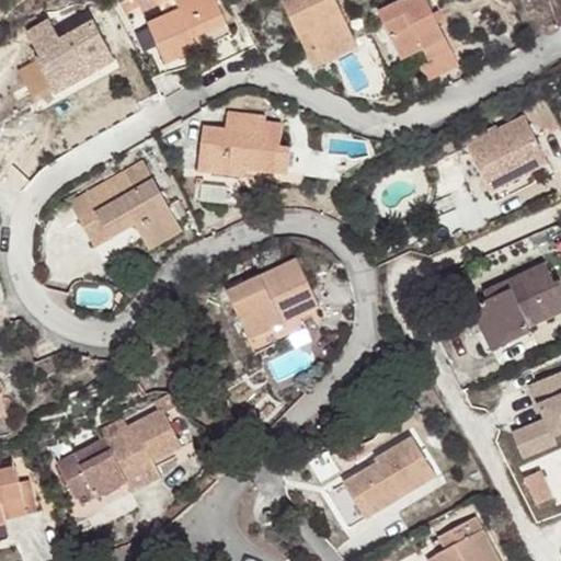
[(139,6),(136,0),(128,0),(119,6),(125,14),(139,6)]
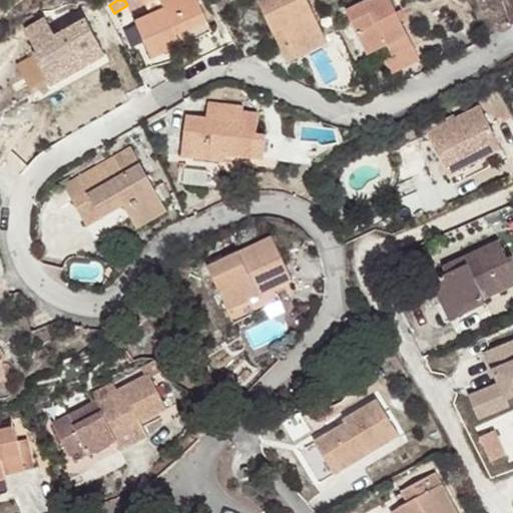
[(189,28),(193,38),(201,57),(218,48),(196,0),(124,0),(127,5),(130,10),(150,0),(159,0),(162,6),(134,20),(151,58),(180,44),(176,34),(189,28)]
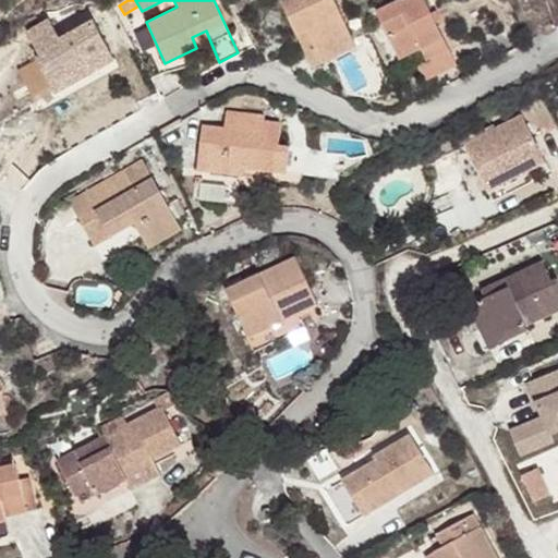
[(305,32),(320,63),(347,51),(356,47),(334,0),(280,0),(296,35),(305,32)]
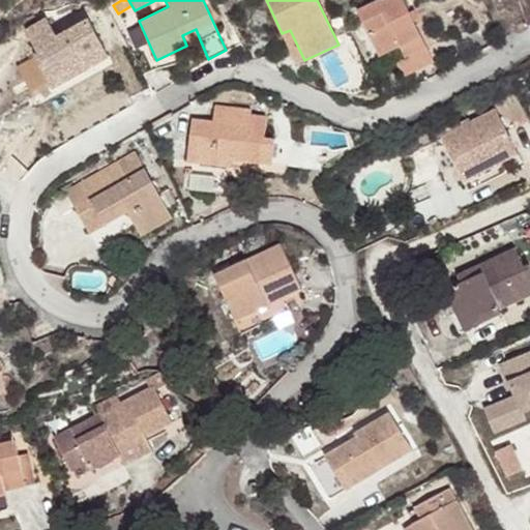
[(390,54),(395,64),(403,79),(434,64),(403,0),(383,0),(356,13),(379,58),(390,54)]
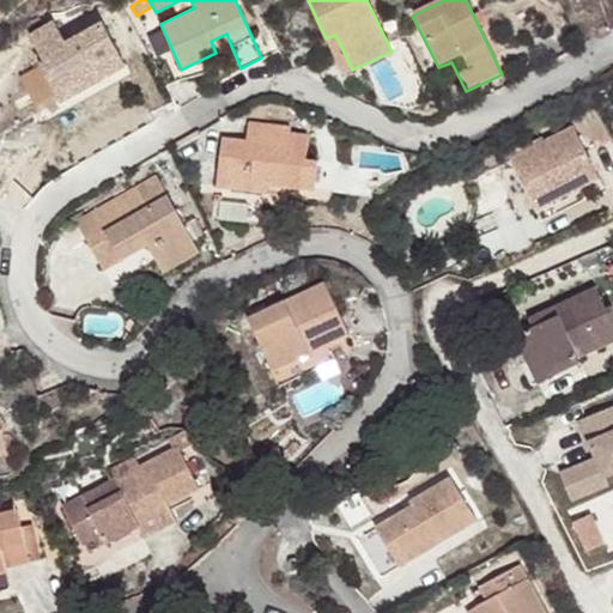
[(64,36),(52,17),(25,30),(40,58),(36,60),(56,96),(123,62),(98,18),(64,36)]
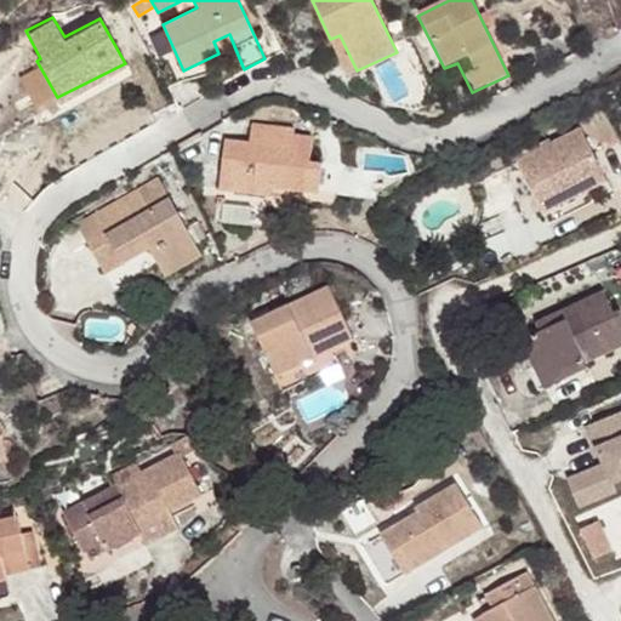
[(218,53),(234,46),(229,34),(214,41),(218,53)]
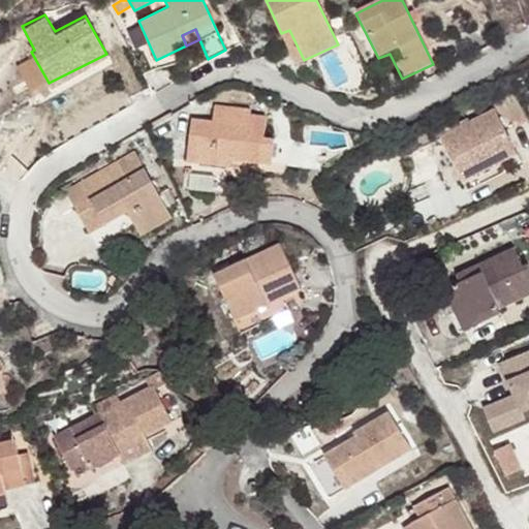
[(294,64),(304,60),(289,30),(281,33),(294,64)]
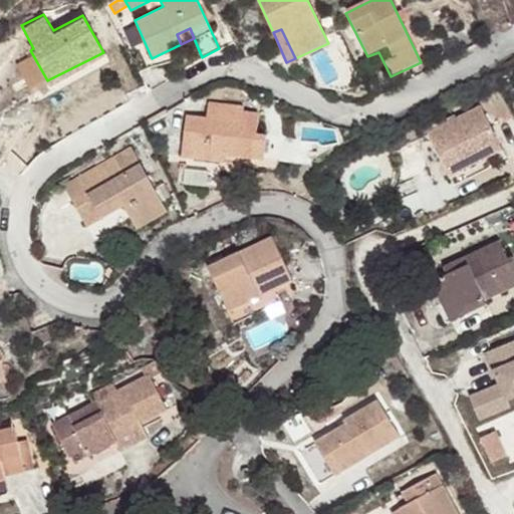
[(371,67),(383,62),(378,52),(367,56),(371,67)]
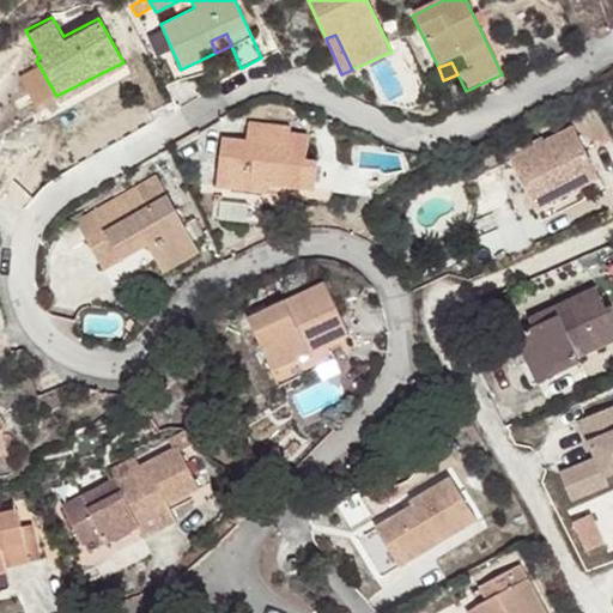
[(594,107),(578,115),(592,141),(608,133),(594,107)]
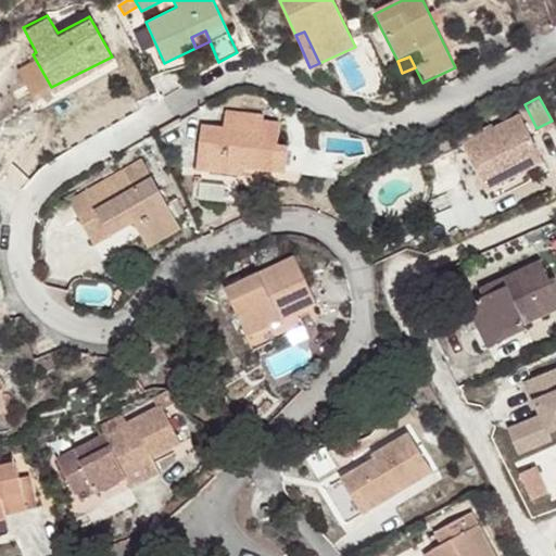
[(232,166),(242,167),(282,174),(287,149),(276,147),(279,125),(261,123),(262,115),(225,110),(222,128),(201,125),(194,168),(230,175),(232,166)]
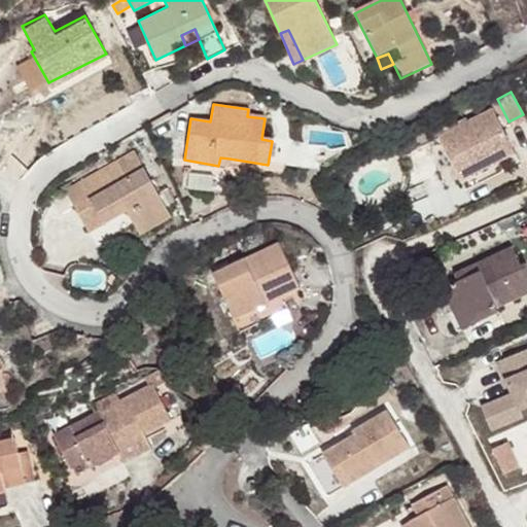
[(459,182),(497,162),(513,153),(489,108),(450,130),(434,138),(459,182)]
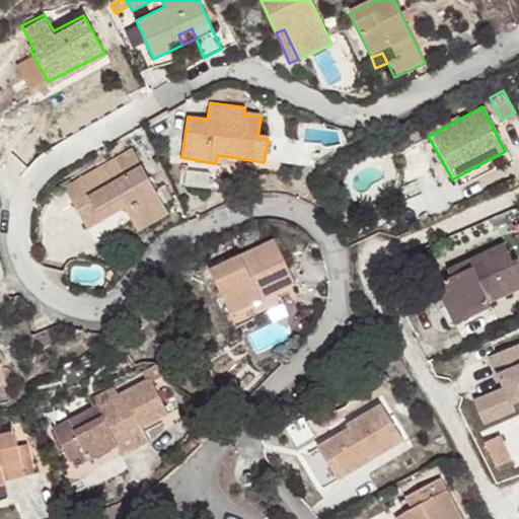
[(422,125),(428,136),(443,128),(438,117),(422,125)]
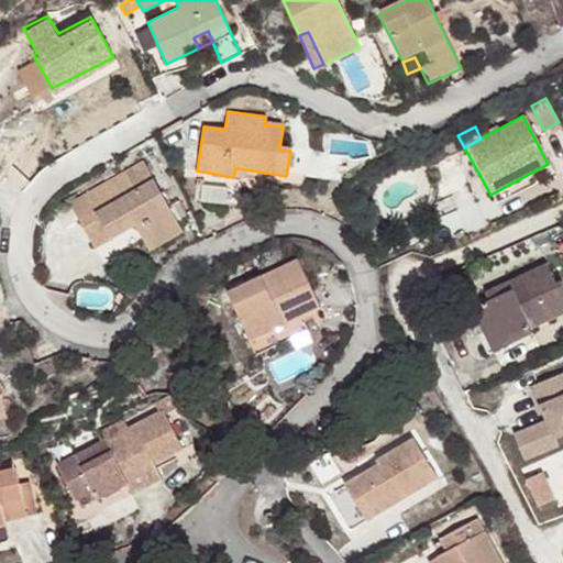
[(142,162),(83,192),(95,216),(78,225),(90,246),(107,239),(103,232),(121,223),(120,220),(128,216),(132,223),(136,231),(145,227),(156,246),(180,234),(142,162)]
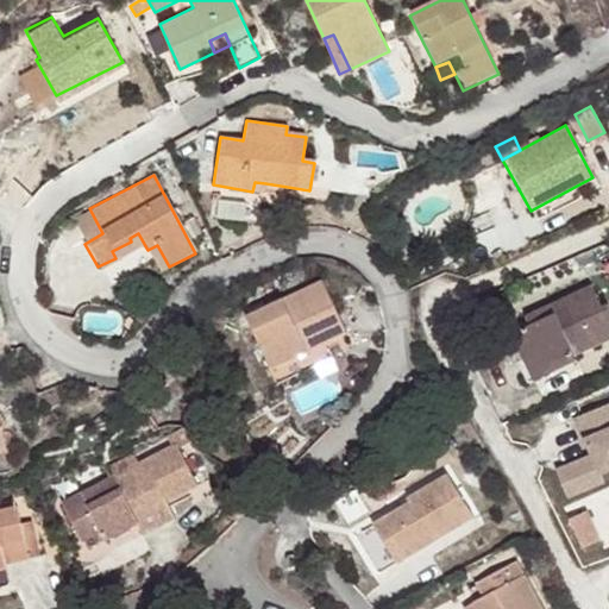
[(264,193),(265,183),(255,182),(252,192),(264,193)]
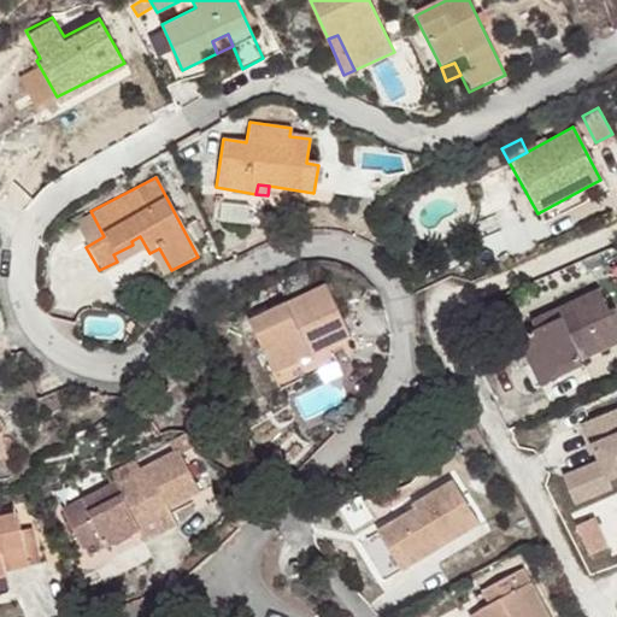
[(588,201),(582,189),(538,213),(545,227),(588,201)]
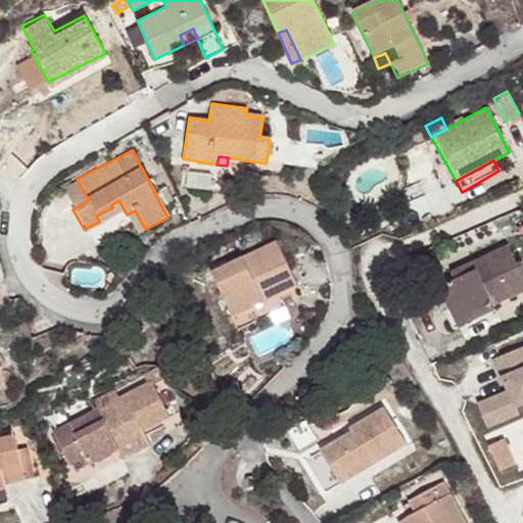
[(88,200),(77,179),(61,187),(73,209),(88,200)]
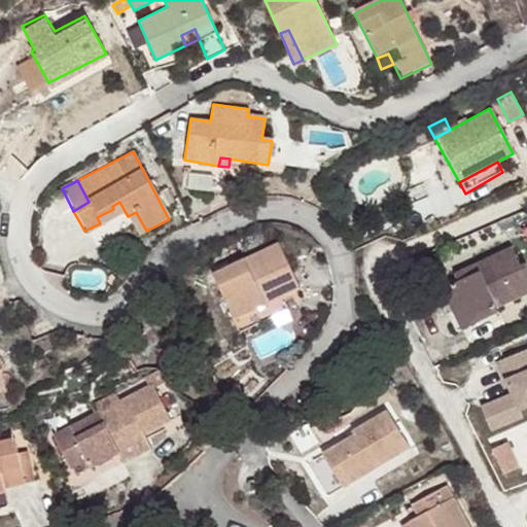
[(100,223),(124,209),(119,202),(112,206),(113,209),(97,217),(100,223)]
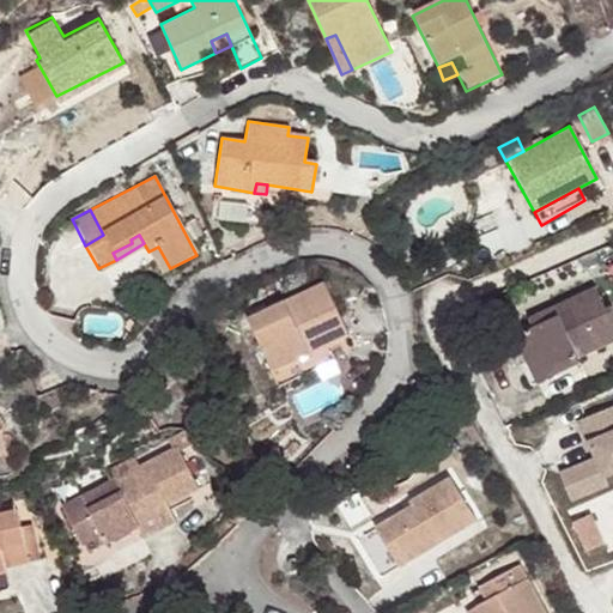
[(161,274),(170,268),(158,247),(149,252),(161,274)]
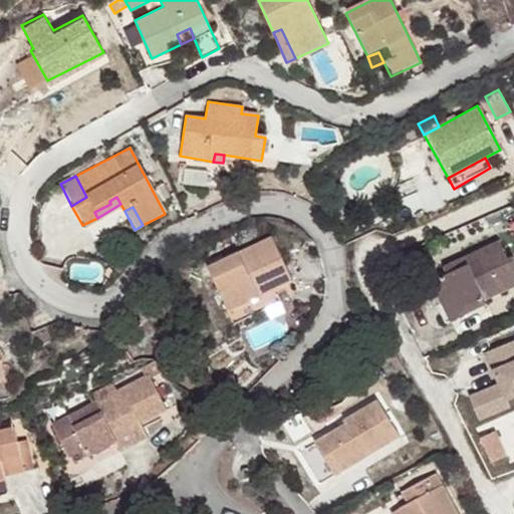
[(226,311),(272,290),(291,282),(271,238),(206,269),(226,311)]
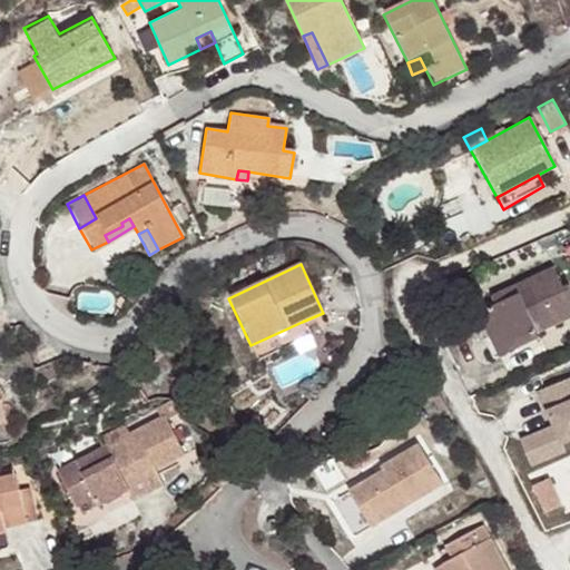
[(480,312),(500,356),(541,338),(540,333),(569,318),(569,290),(568,286),(563,287),(553,266),(493,296),(497,305),(480,312)]
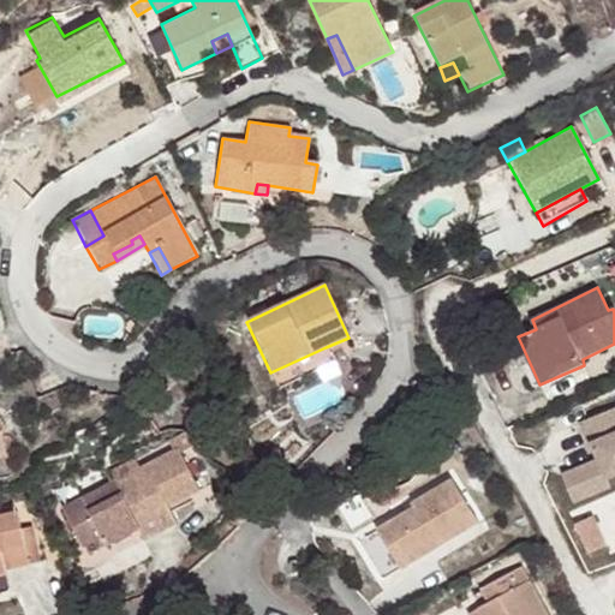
[(333,364),(326,347),(270,372),(278,390),(333,364)]
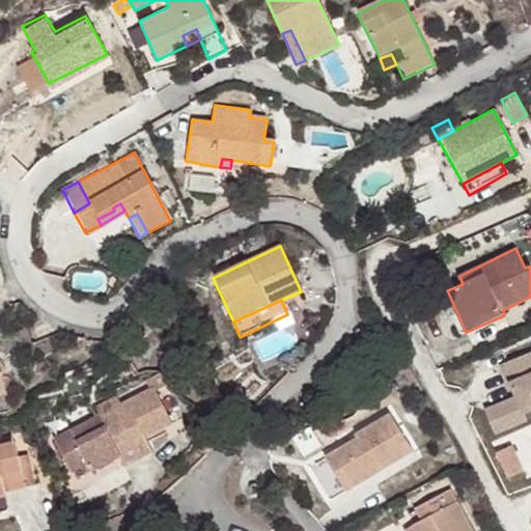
[(294,330),(258,338),(261,354),(298,346),(294,330)]
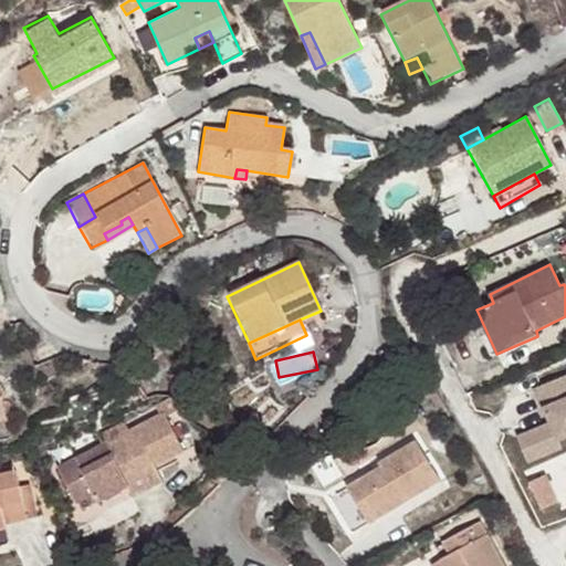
[(565,377),(565,374),(531,389),(538,409),(542,407),(547,423),(515,437),(525,462),(558,448),(555,440),(565,435),(565,377)]
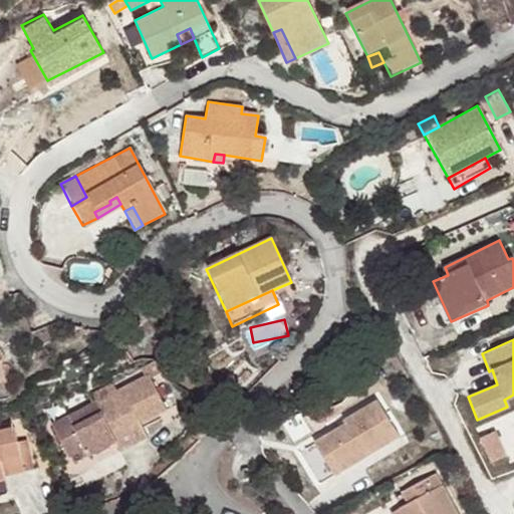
[(141,369),(147,378),(150,376),(151,379),(165,371),(156,360),(141,369)]
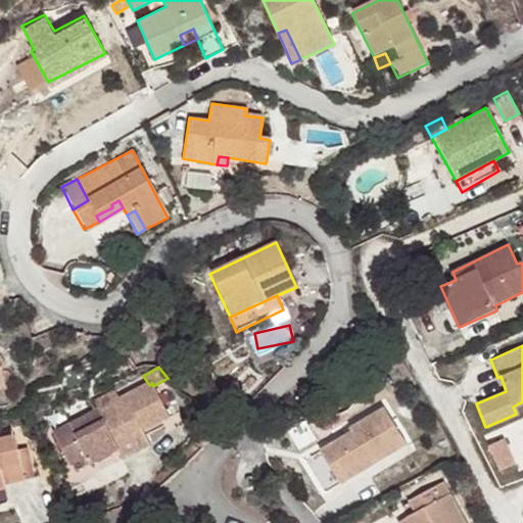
[(120,447),(145,432),(171,418),(153,386),(152,383),(149,385),(122,401),(100,414),(57,439),(75,469),(92,459),(95,466),(122,452),(120,447)]
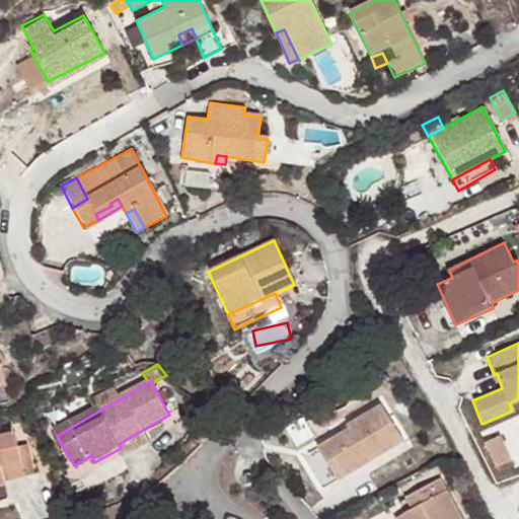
[(94,400),(99,411),(121,398),(115,389),(94,400)]
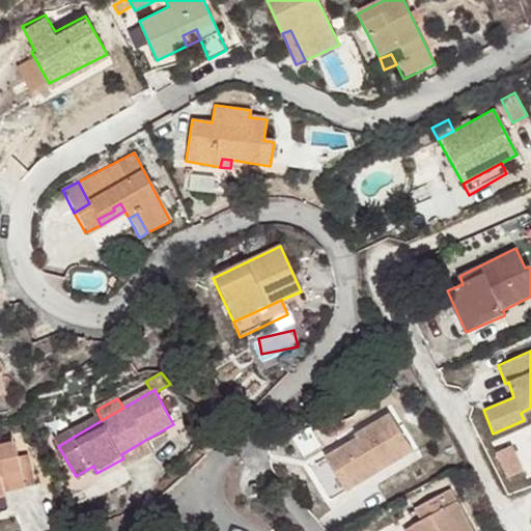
[(358,442),(325,462),(346,494),(412,453),(389,417),(356,439),(358,442)]
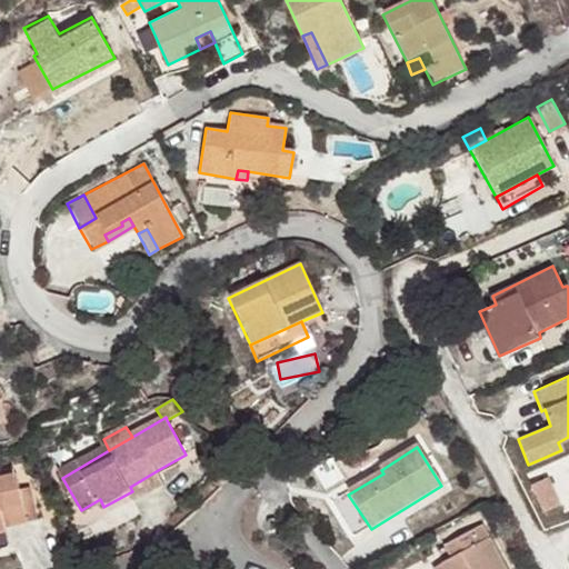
[(166,483),(158,470),(130,487),(132,491),(139,500),(166,483)]
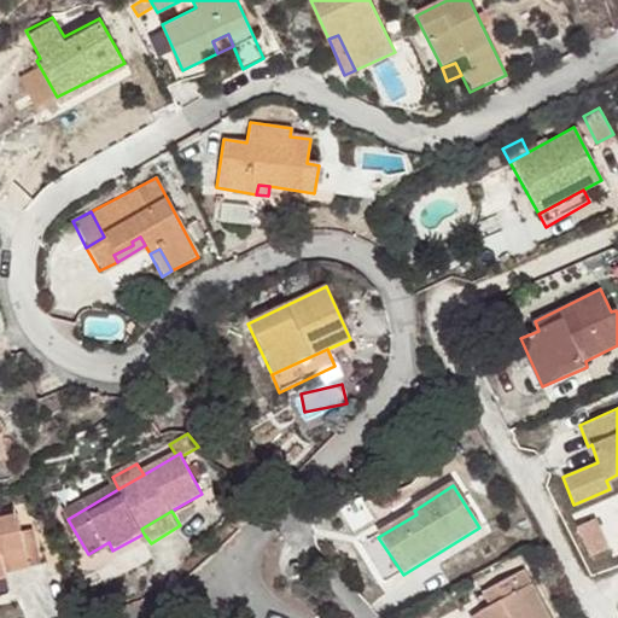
[(28,567),(17,528),(16,519),(0,523),(0,600),(12,598),(6,577),(29,571),(28,567)]
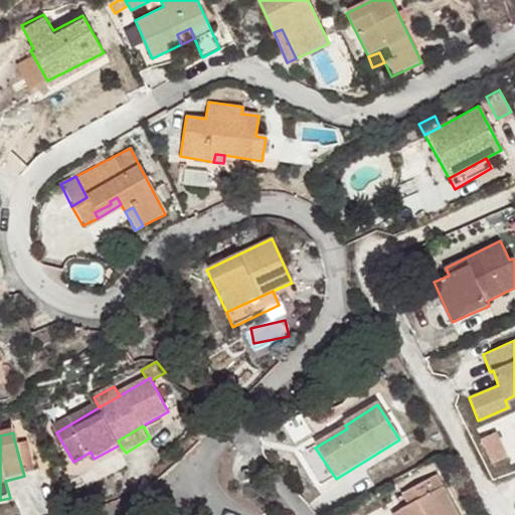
[(31,436),(14,440),(23,473),(39,468),(31,436)]
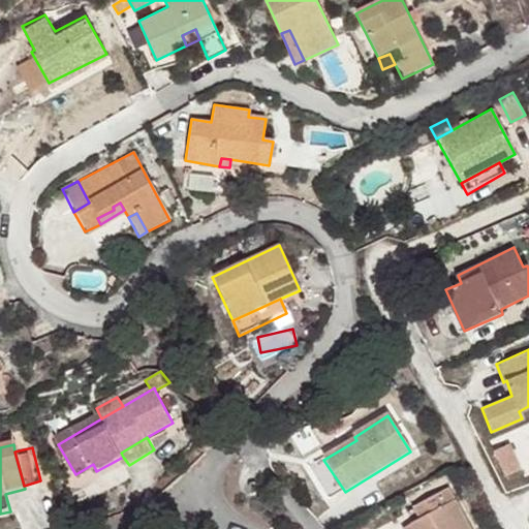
[(415,505),(422,519),(457,500),(450,488),(415,505)]
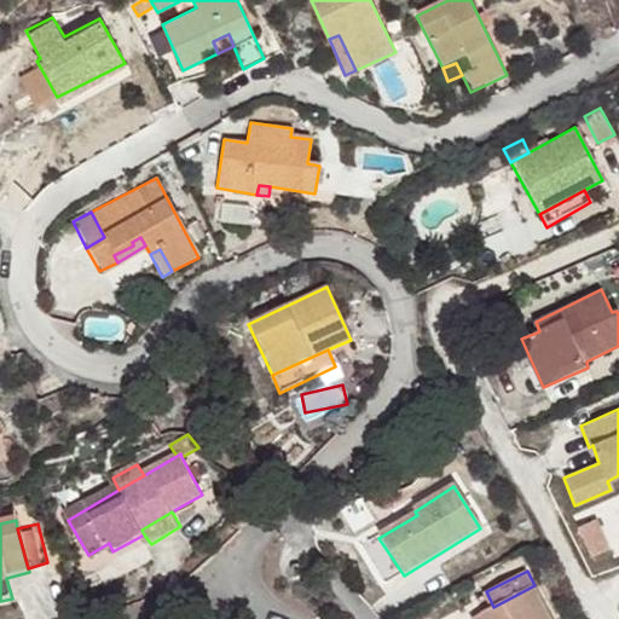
[(551,618),(534,585),(493,607),(484,612),(487,618),(551,618)]
